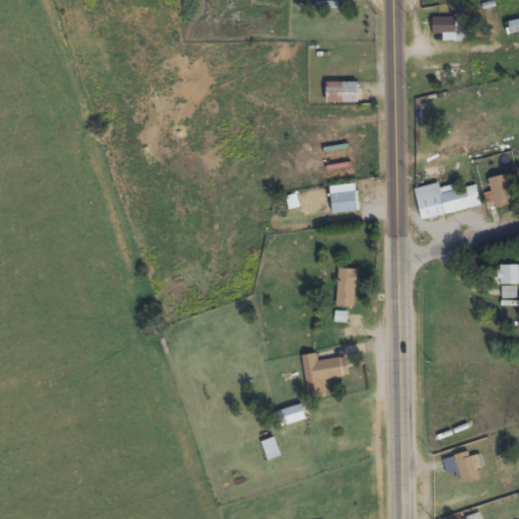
[(443,42),(464,42),(464,16),(432,16),(432,34),(443,34),(443,42)]
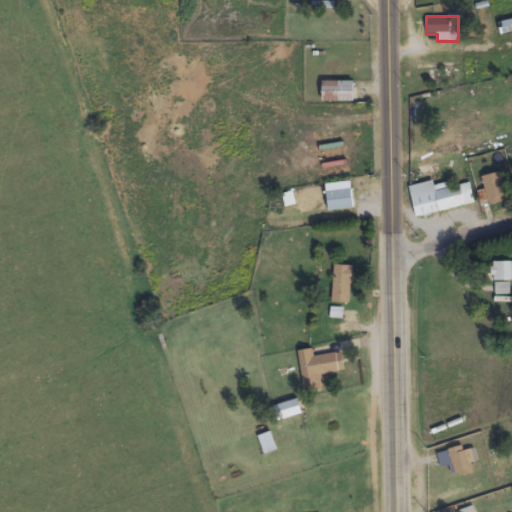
[(501,21),(501,34),(511,34),(511,21),(501,21)]
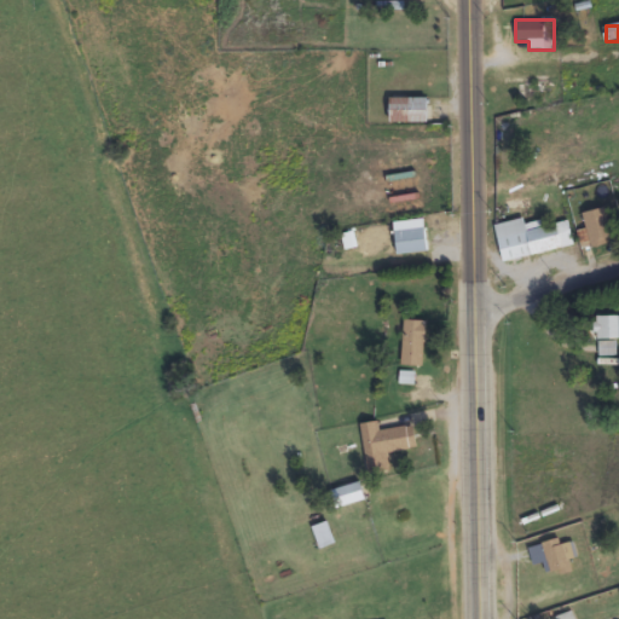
[(545,85),(525,85),(525,102),(545,102),(545,85)]
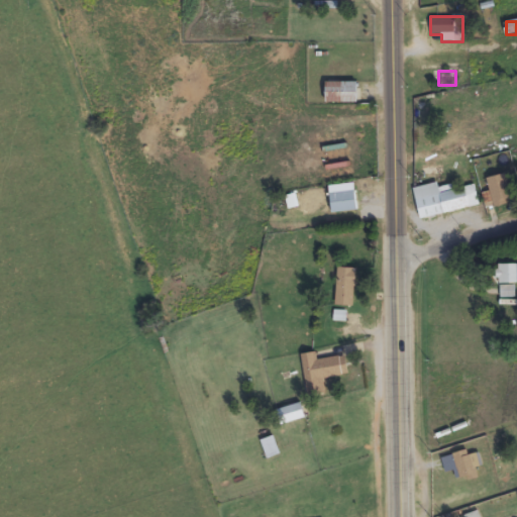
[(357,83),(325,83),(325,103),(357,103),(357,83)]
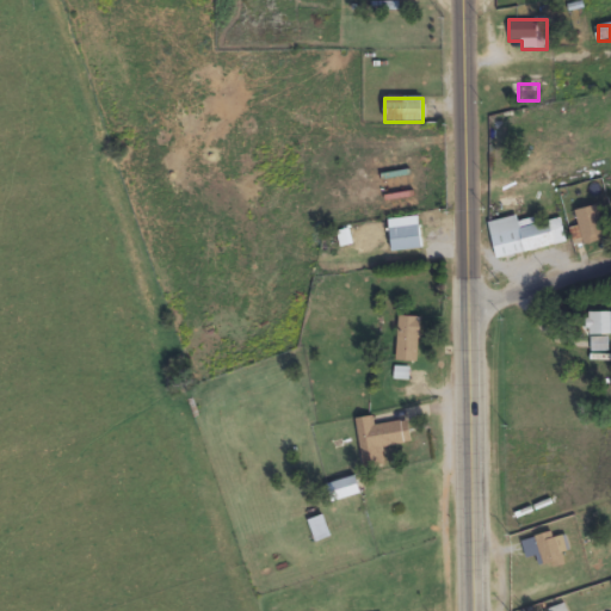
[(605,241),(597,207),(575,211),(584,247),(605,241)]
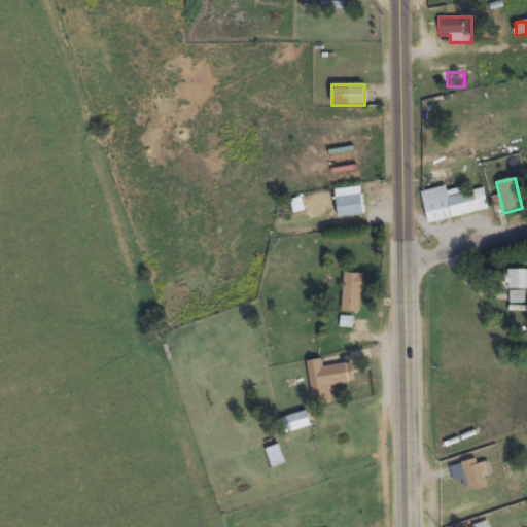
[(421,192),(428,223),(489,210),(483,187),(448,195),(447,186),(421,192)]
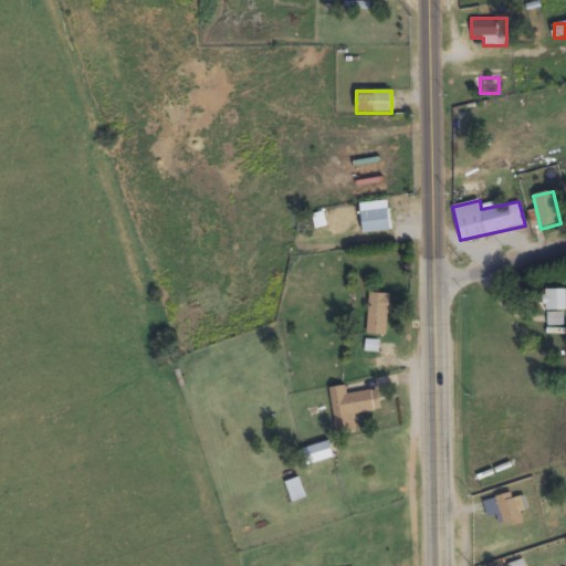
[(363,233),(391,231),(389,201),(360,203),(363,233)]
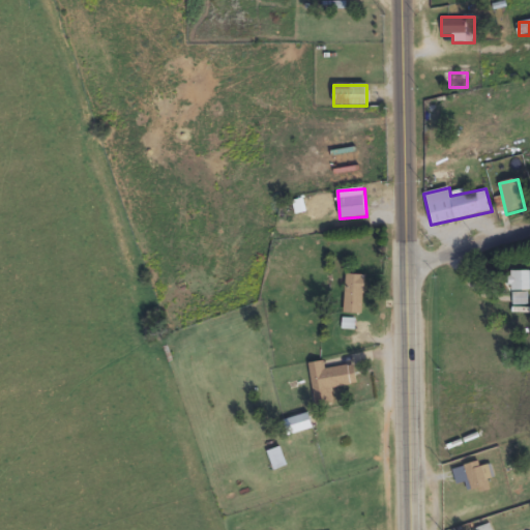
[(512,293),(513,305),(527,304),(527,291),(529,290),(529,270),(509,272),(509,293),(512,293)]
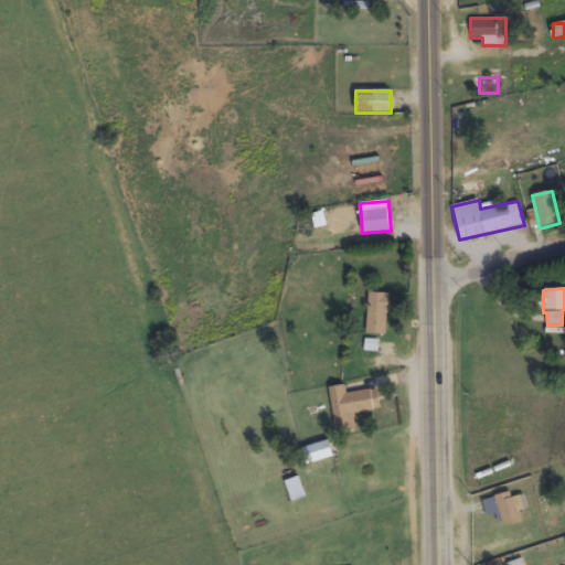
[(388,337),(388,294),(368,294),(368,337),(388,337)]
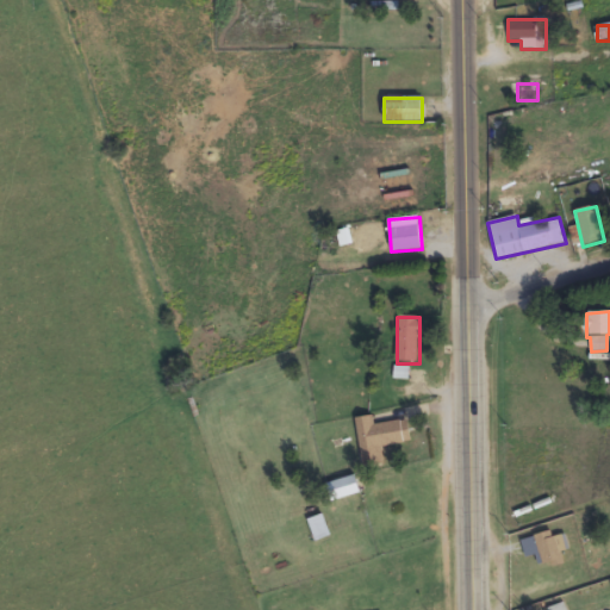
[(408,421),(375,424),(374,416),(356,418),(361,466),(384,464),(381,447),(410,443),(408,421)]
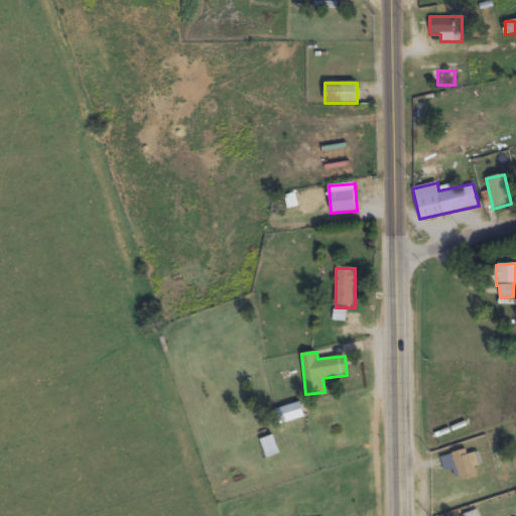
[(276,410),(280,424),(304,417),(300,403),(276,410)]
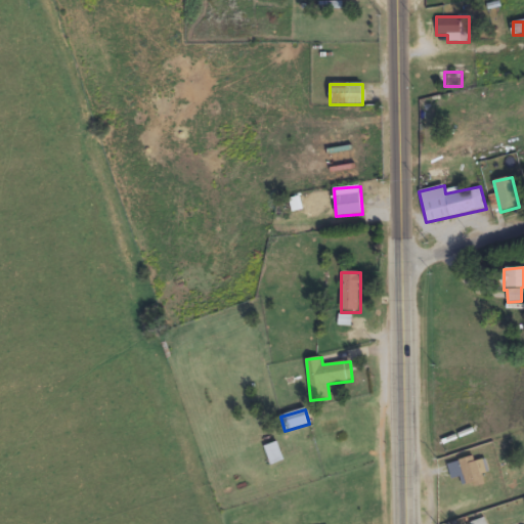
[(264,447),(271,466),(285,461),(277,442),(264,447)]
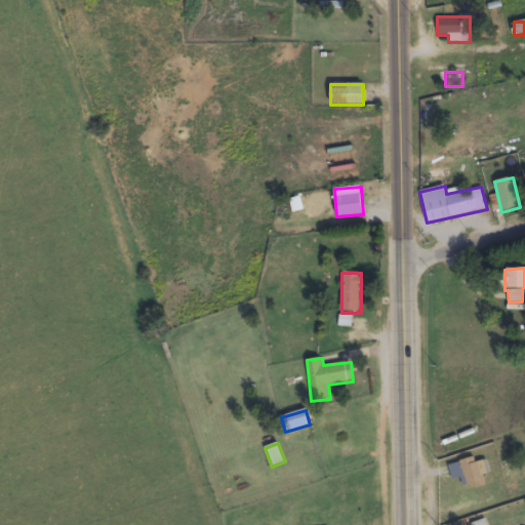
[(480,456),(460,461),(467,489),(486,485),(480,456)]
